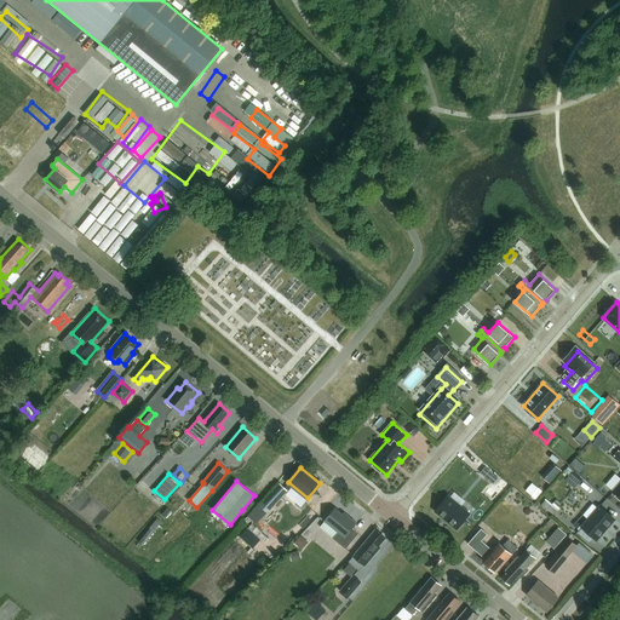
[(257,523),(287,489),(280,483),(259,505),(258,504),(248,515),(257,523)]
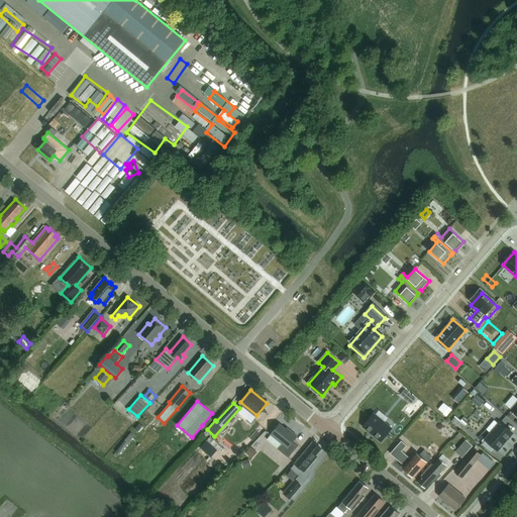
[(364,426),(381,440),(392,428),(374,413),(364,426)]
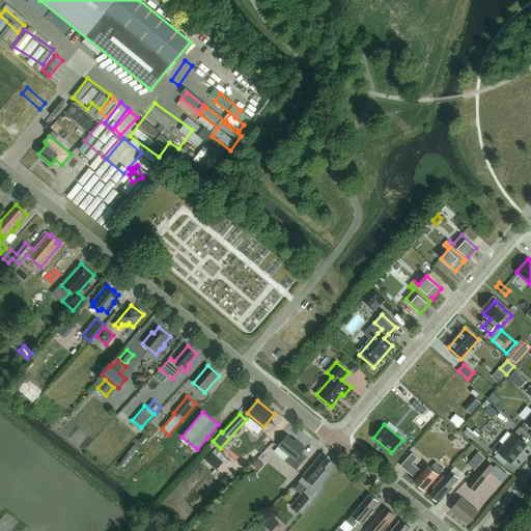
[(526,444),(513,432),(498,450),(510,462),(526,444)]
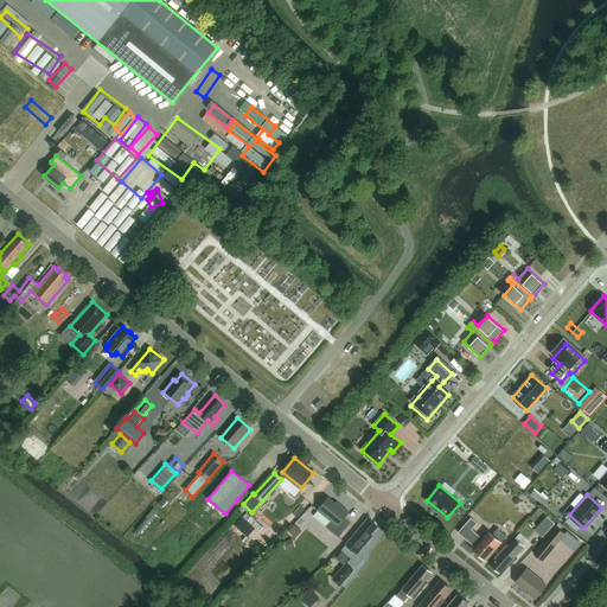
[(336,503),(328,497),(318,510),(314,516),(326,526),(339,537),(351,522),(345,517),(349,512),(337,502),(336,503)]
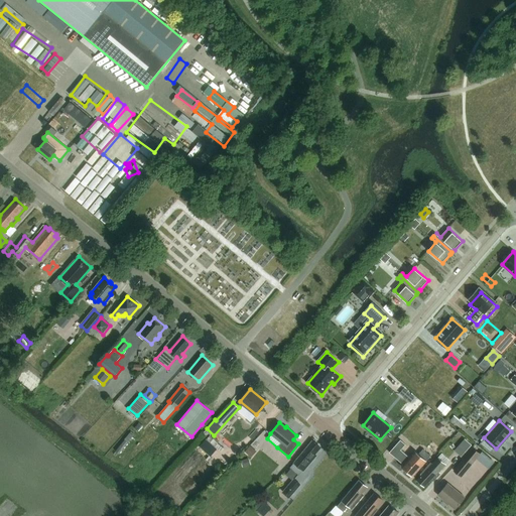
[(462,456),(472,444),(465,438),(456,449),(462,456)]
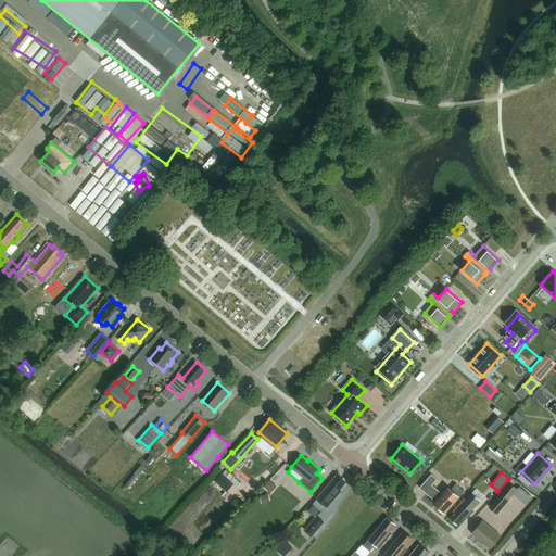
[(139,477),(135,474),(125,485),(129,489),(139,477)]
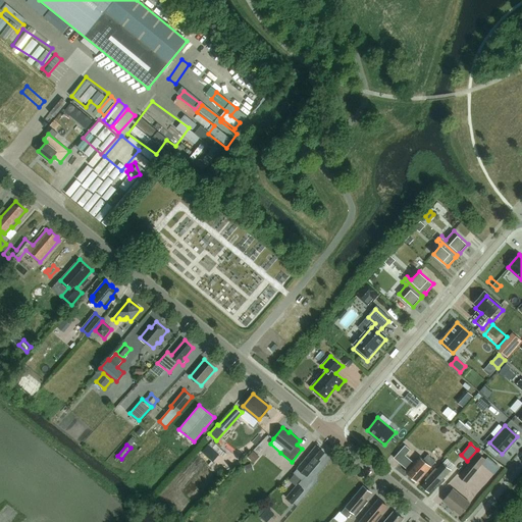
[(424,475),(435,461),(428,454),(424,459),(421,457),(415,464),(406,455),(411,450),(406,445),(395,458),(409,471),(408,473),(417,481),(423,475),(424,475)]
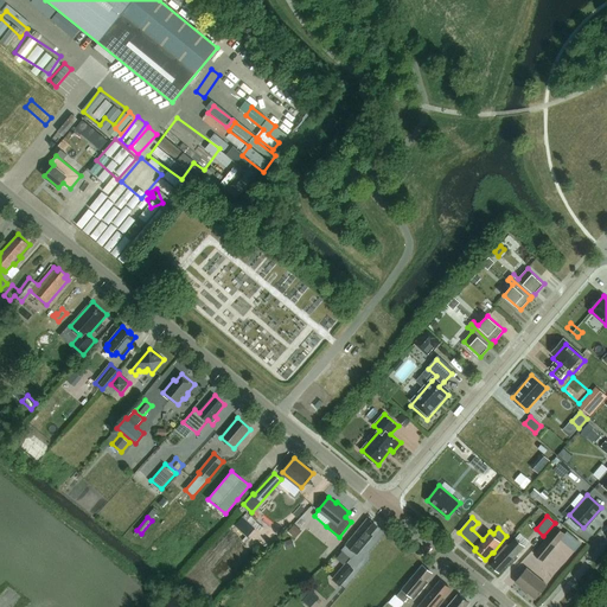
[(342,550),(352,560),(358,553),(370,538),(369,537),(377,526),(368,518),(347,543),(342,550)]
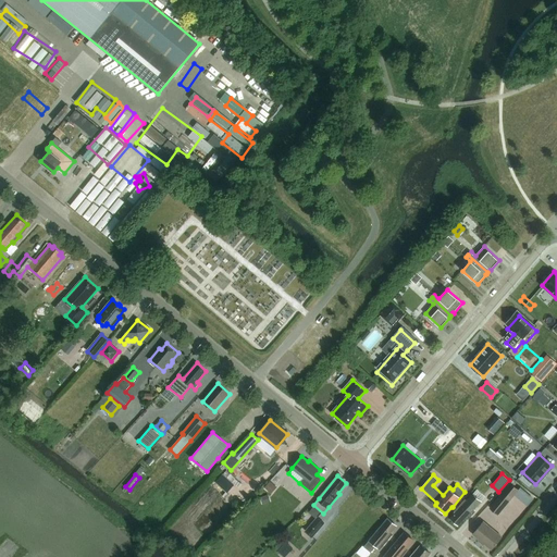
[(270,492),(275,485),(271,482),(265,487),(270,492)]
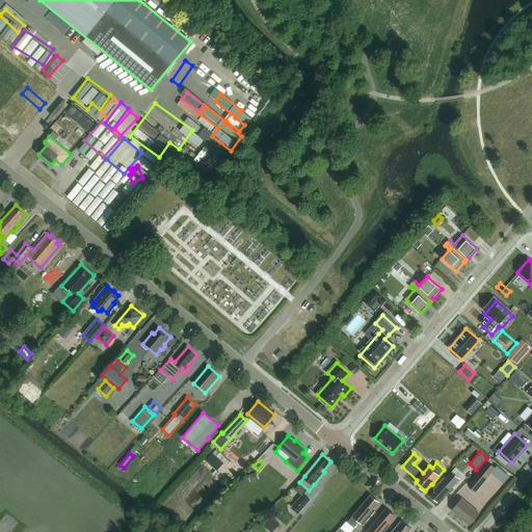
[(496,468),(487,460),(468,484),(476,491),(496,468)]
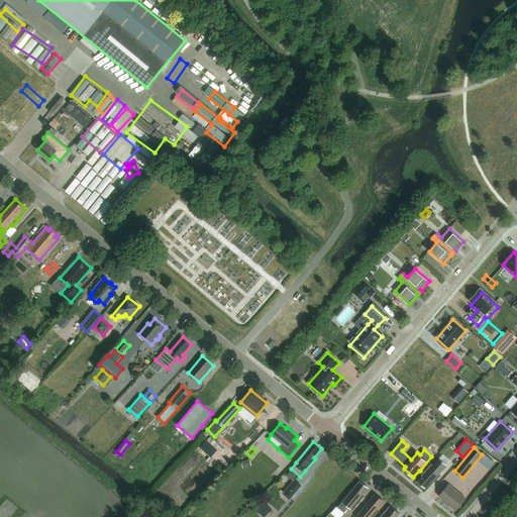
[(439,474),(446,466),(439,458),(433,464),(432,463),(422,475),(423,476),(419,481),(426,487),(433,479),(435,481),(440,475),(439,474)]
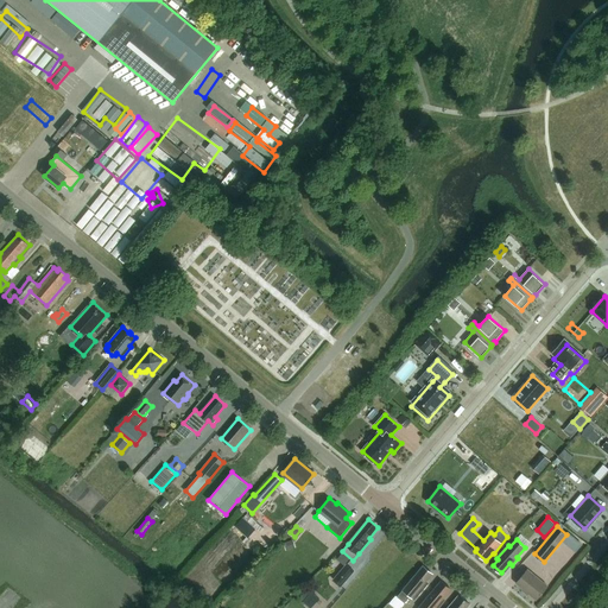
[(354,570),(347,564),(334,578),(341,586),(354,570)]
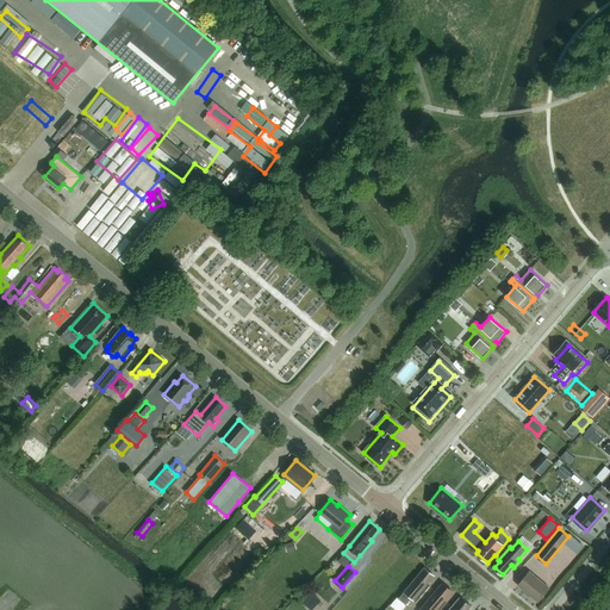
[(406,605),(412,598),(416,602),(431,585),(429,583),(435,576),(425,567),(404,592),(398,598),(406,605)]
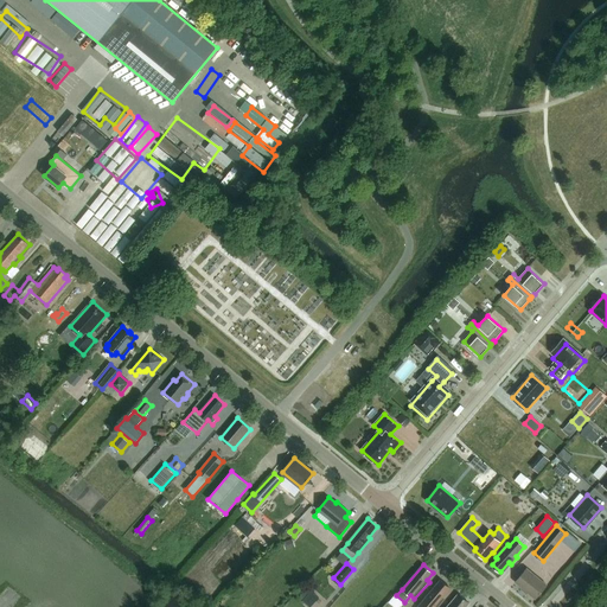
[(536,599),(548,585),(528,568),(515,582),(536,599)]
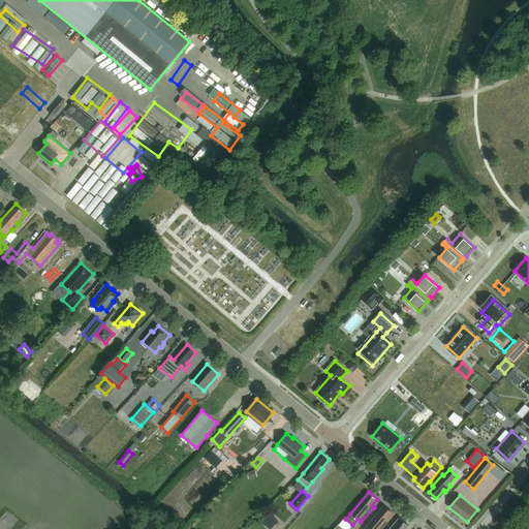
[(365,528),(381,528),(387,522),(385,521),(393,512),(384,505),(365,528)]
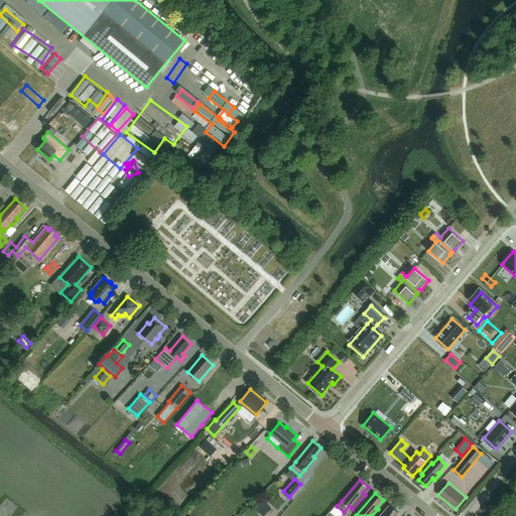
[(264,502),(256,512),(261,515),(263,515),(271,508),(264,502)]
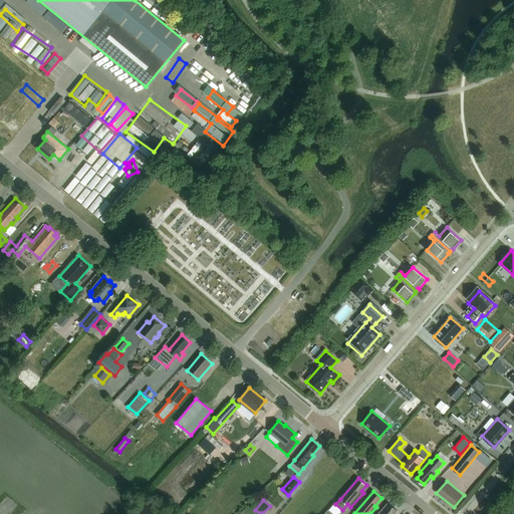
[(394,513),(397,511),(389,503),(378,513),(394,513)]
